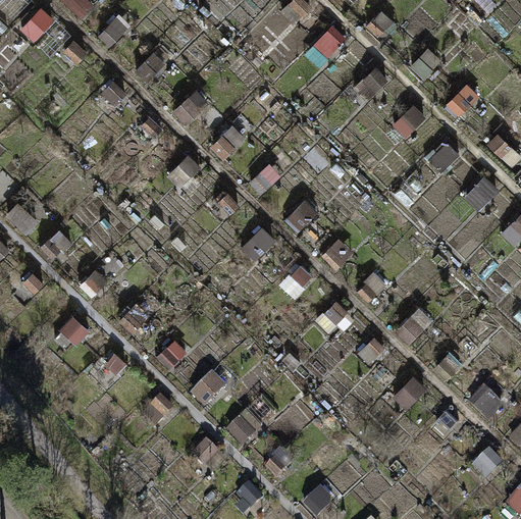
[(302,0),(293,0),(280,12),(292,26),(310,8),(302,0)]
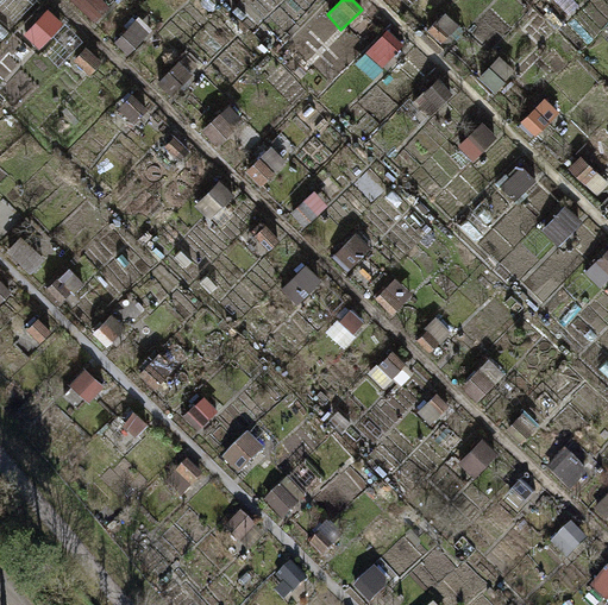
[(48,10),(22,35),(37,51),(63,26),(48,10)]
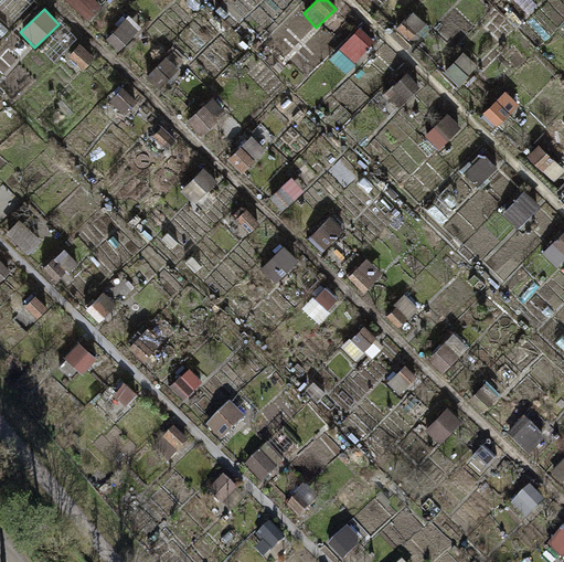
[(128,16),(104,39),(118,53),(142,31),(128,16)]
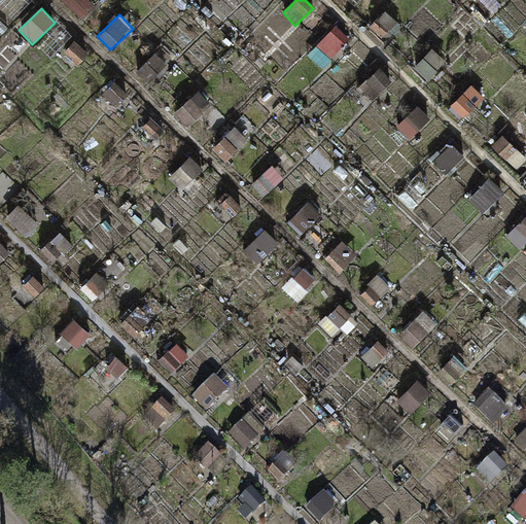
[(337,27),(317,46),(329,60),(350,41),(337,27)]
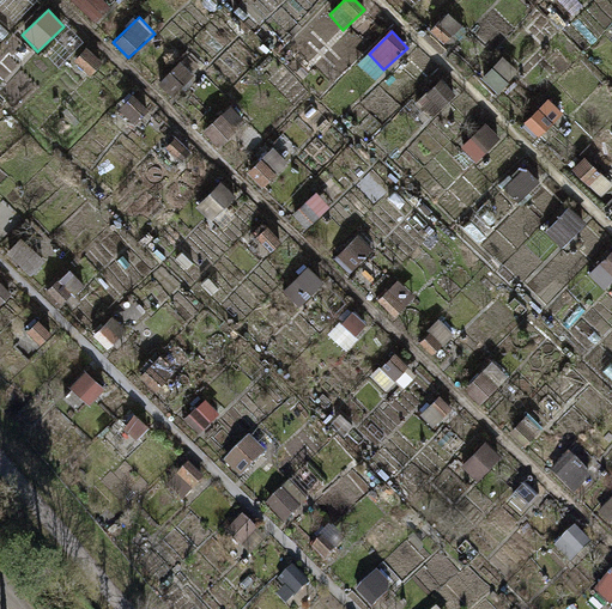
[(442,77),(416,102),(431,117),(458,93),(442,77)]
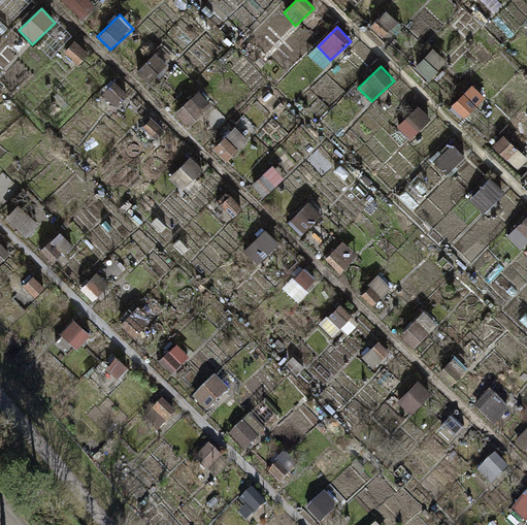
[(472,86),(450,107),(463,122),(486,100),(472,86)]
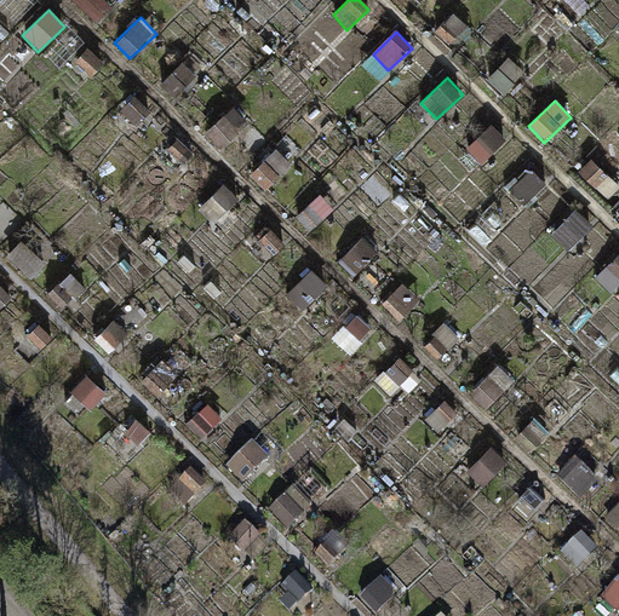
[(233,108),(206,133),(222,149),(248,125),(233,108)]
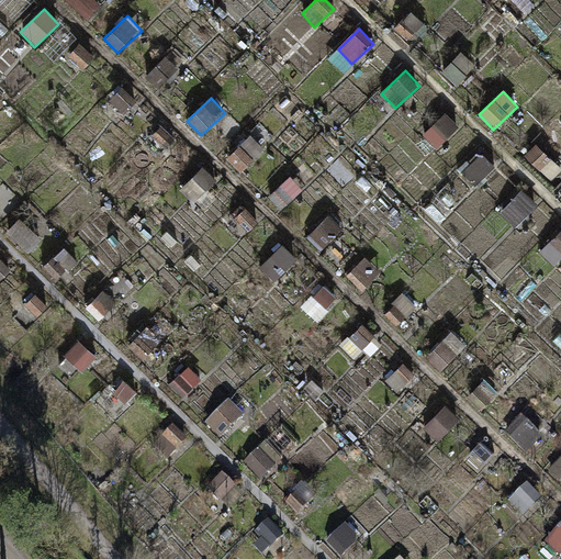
[(444,112),(419,135),(434,149),(458,127),(444,112)]
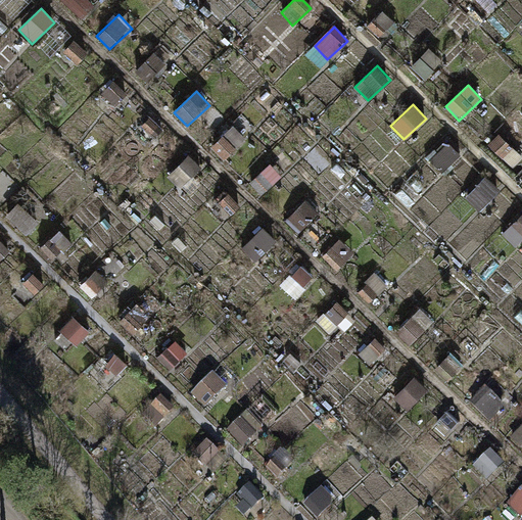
[(233,125),(210,146),(224,160),(246,139),(233,125)]
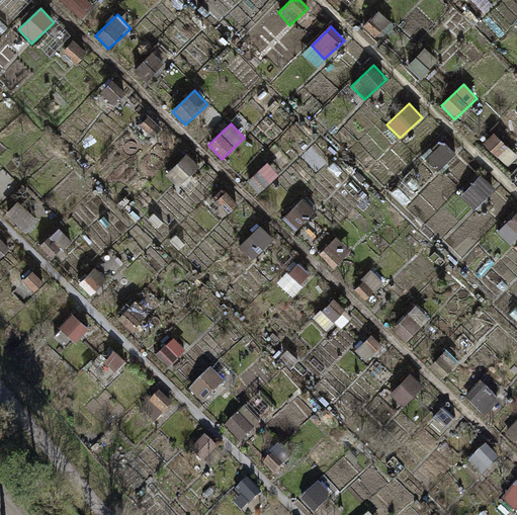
[(444,139),(422,160),(435,174),(457,153),(444,139)]
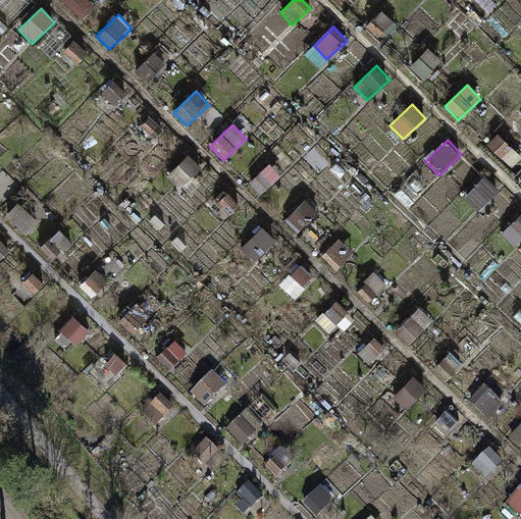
[(188,156),(165,177),(178,192),(201,170),(188,156)]
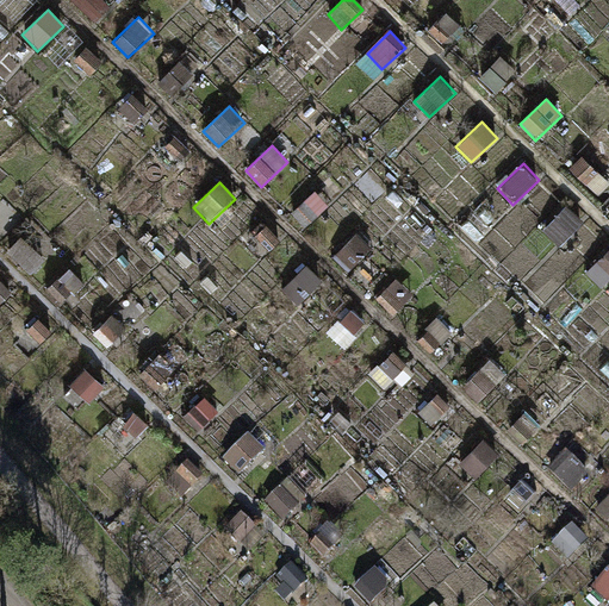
[(314,189),(287,214),(303,231),(329,206),(314,189)]
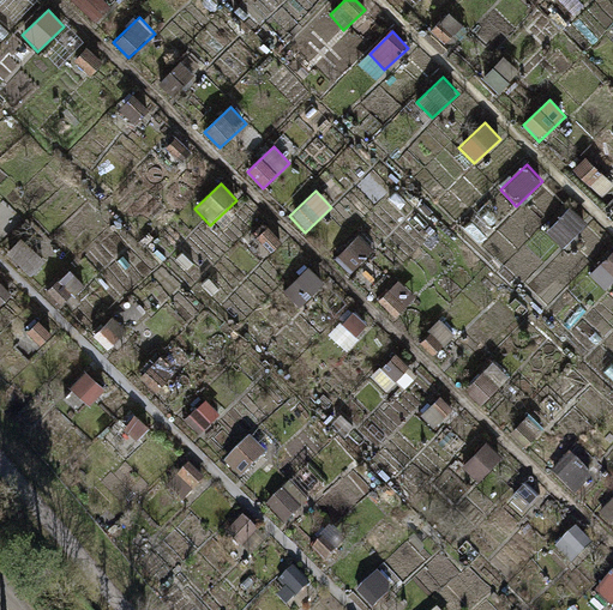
[(572,209),(546,234),(562,249),(588,225),(572,209)]
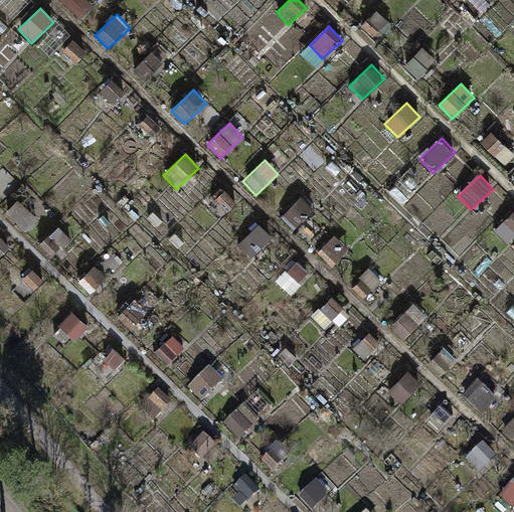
[(303,196),(281,216),(294,230),(316,209),(303,196)]
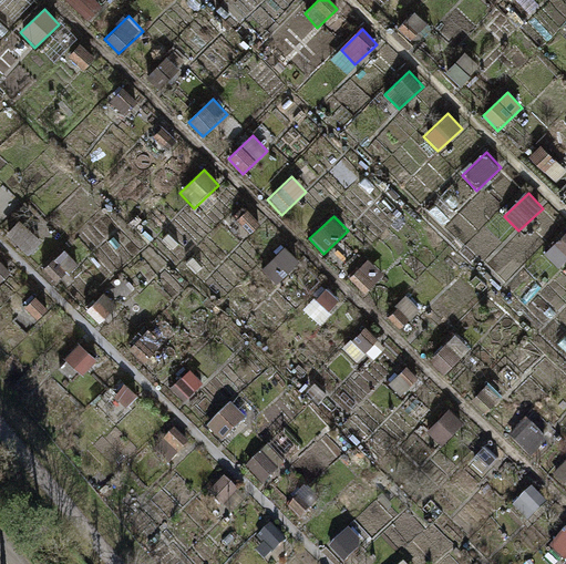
[(285,247),(260,270),(275,286),(299,263),(285,247)]
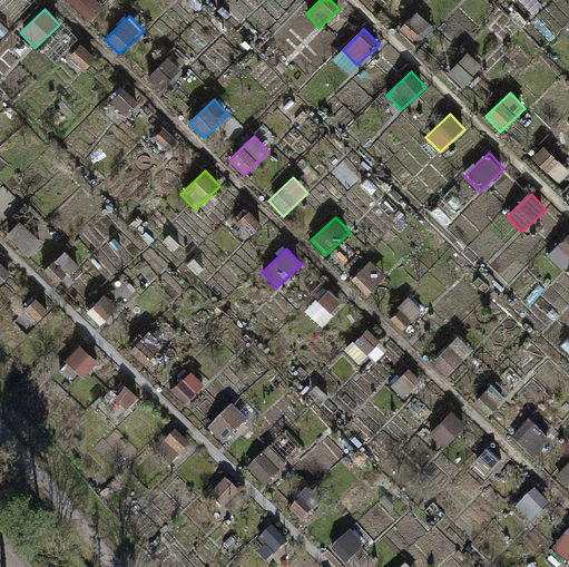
[(353,279),(370,295),(389,277),(372,261),(353,279)]
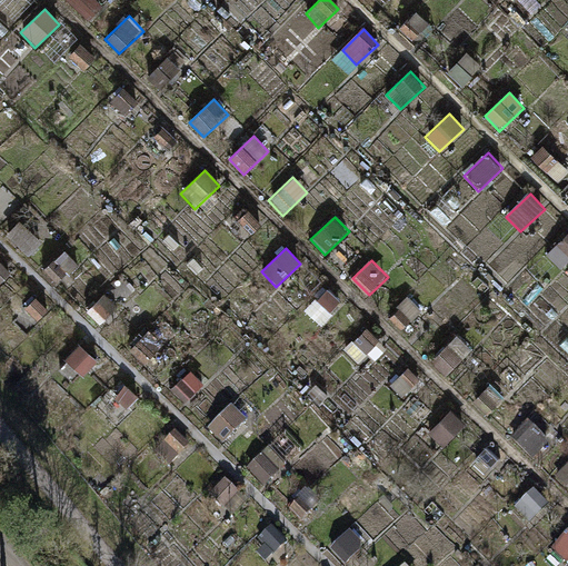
[(0,281),(10,274),(0,262),(0,281)]
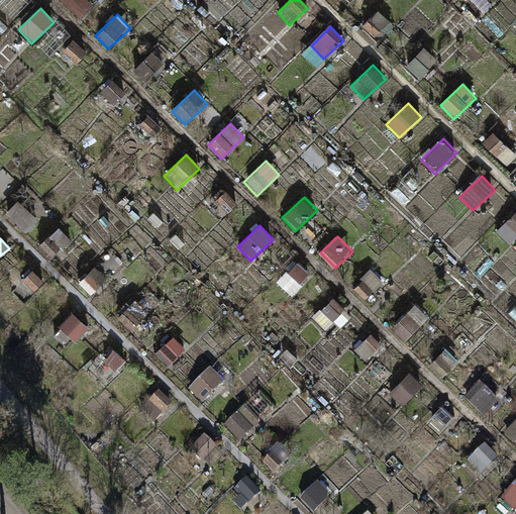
[(295,294),(311,275),(298,265),(283,284),(295,294)]
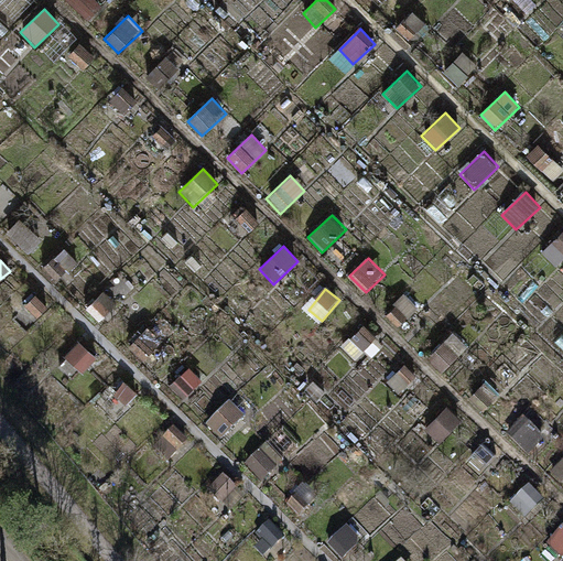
[(34,293),(22,306),(36,321),(49,309),(34,293)]
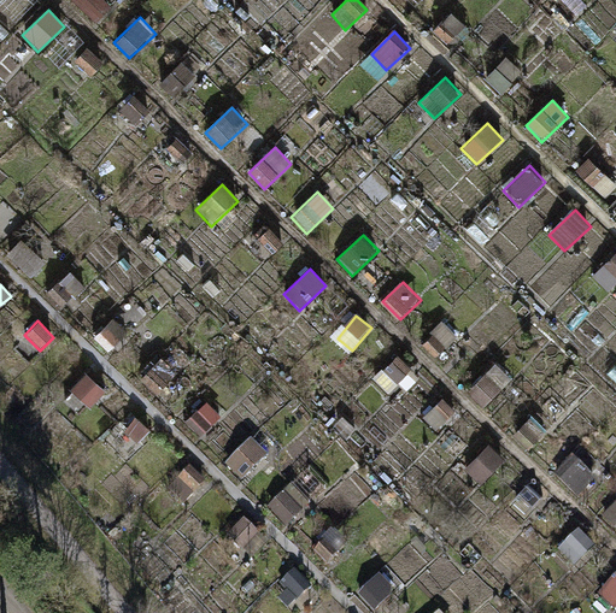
[(376,376),(392,396),(417,377),(403,358),(376,376)]
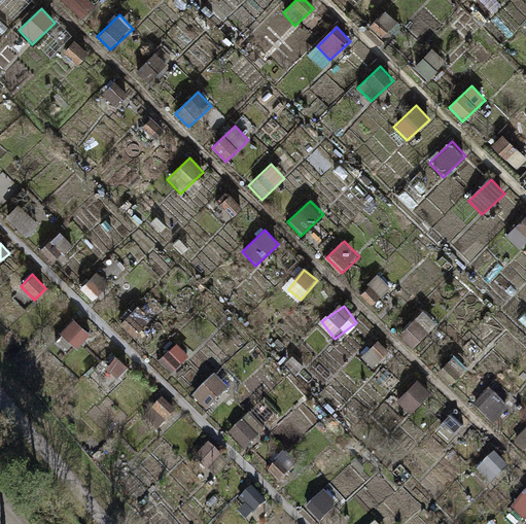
[(422,313),(399,334),(413,348),(435,326),(422,313)]
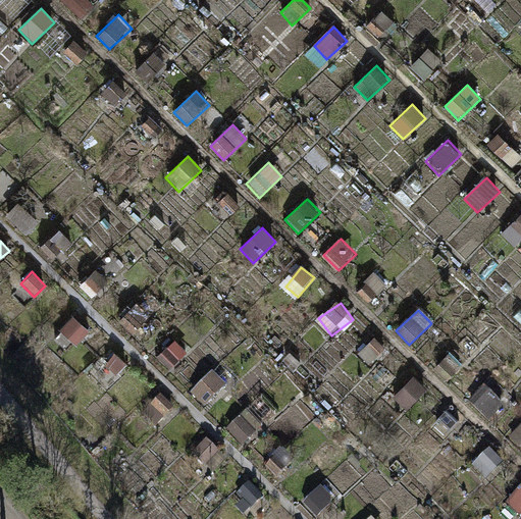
[(72,316),(60,328),(76,344),(89,331),(72,316)]
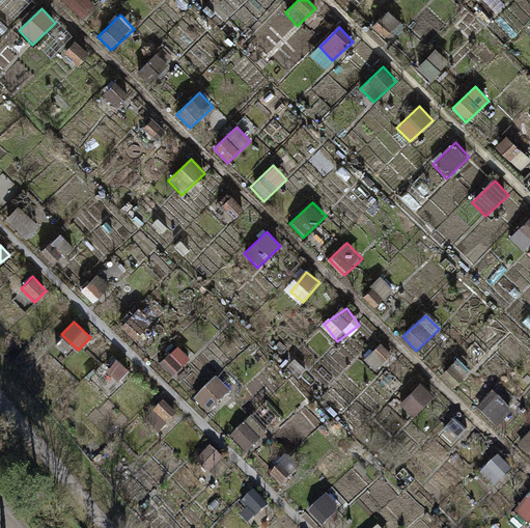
[(118,359),(106,370),(119,384),(132,372),(118,359)]
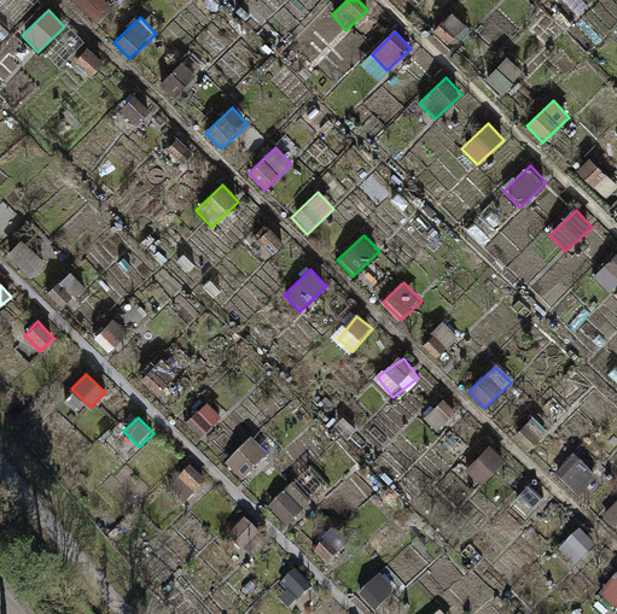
[(248,484),(269,461),(252,445),(232,468),(248,484)]
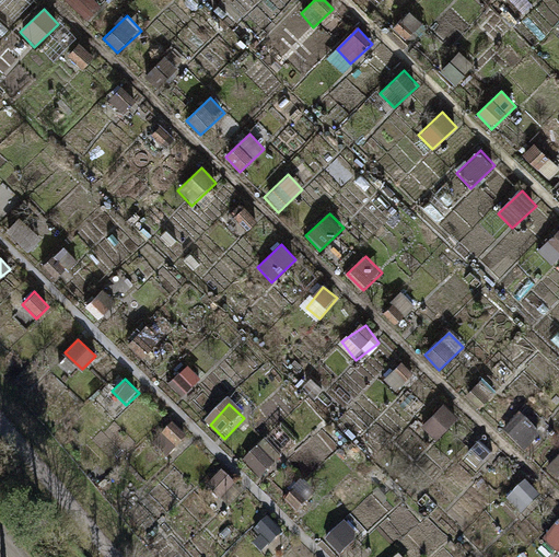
[(443,404),(419,427),(433,442),(457,419),(443,404)]
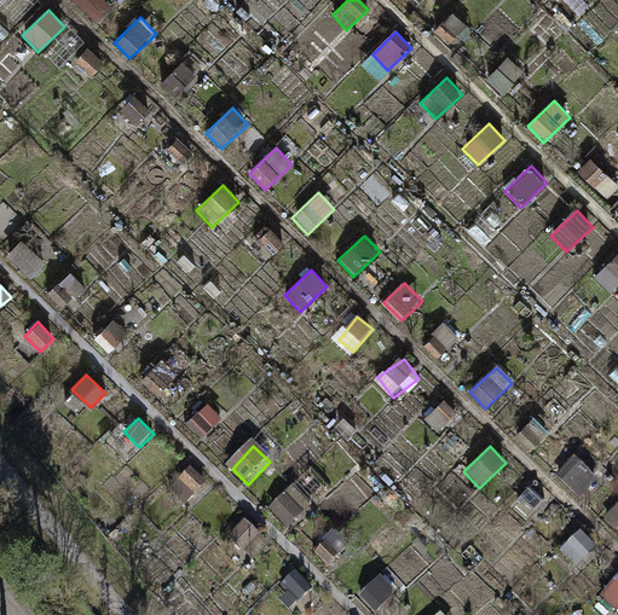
[(559,480),(582,503),(600,485),(577,462),(559,480)]
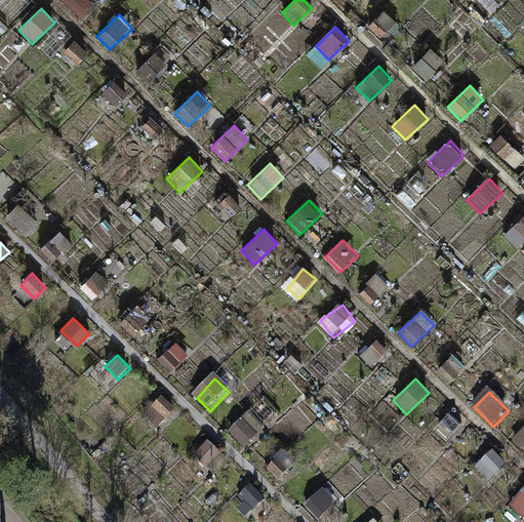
[(162,399),(151,411),(163,425),(175,413),(162,399)]
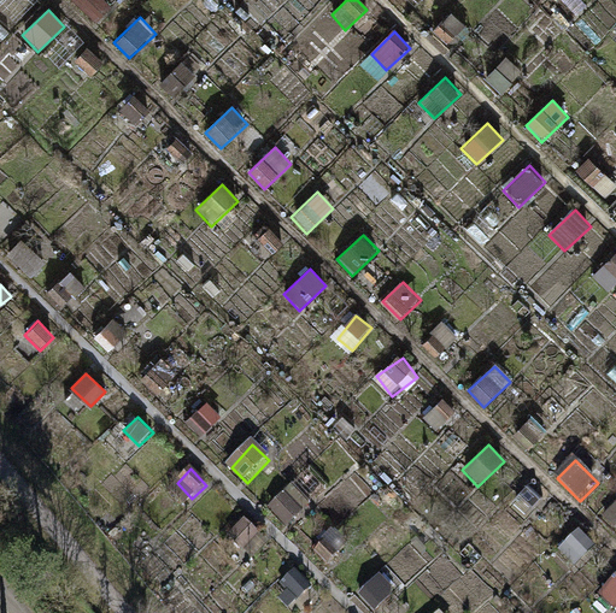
[(270,516),(295,529),(306,510),(281,495),(270,516)]
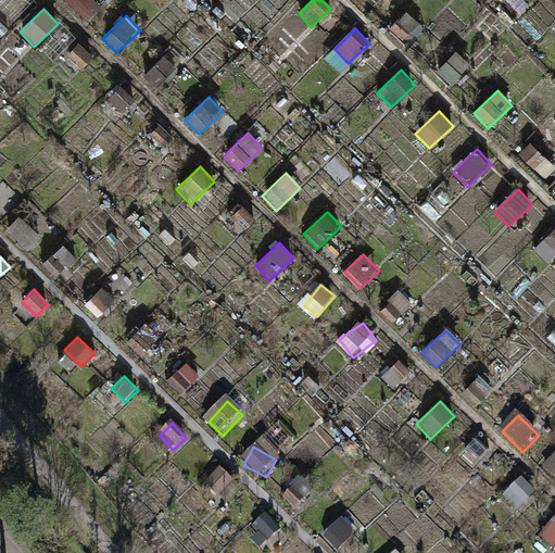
[(219,469),(204,482),(217,498),(232,485),(219,469)]
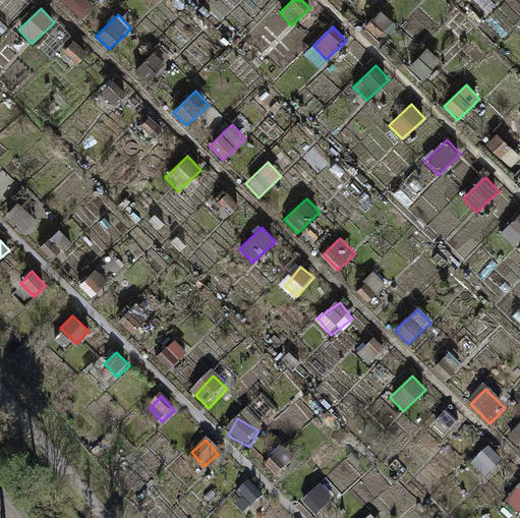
[(250,482),(236,496),(247,509),(263,497),(250,482)]
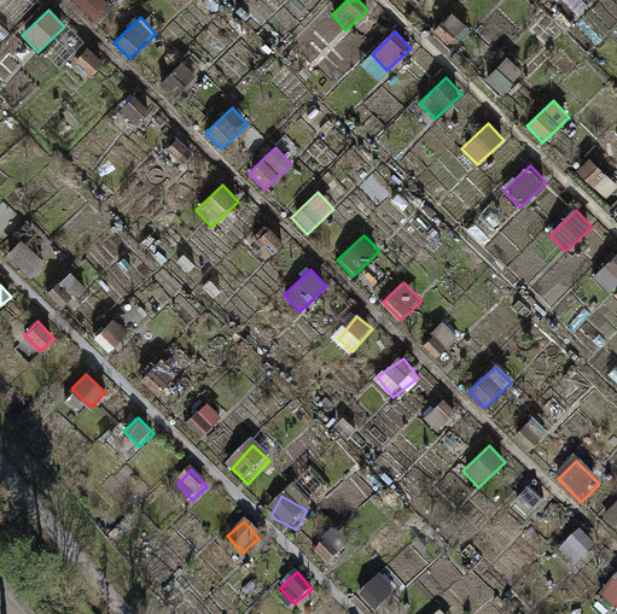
[(616,578),(597,598),(611,613),(613,613),(616,609),(616,578)]
